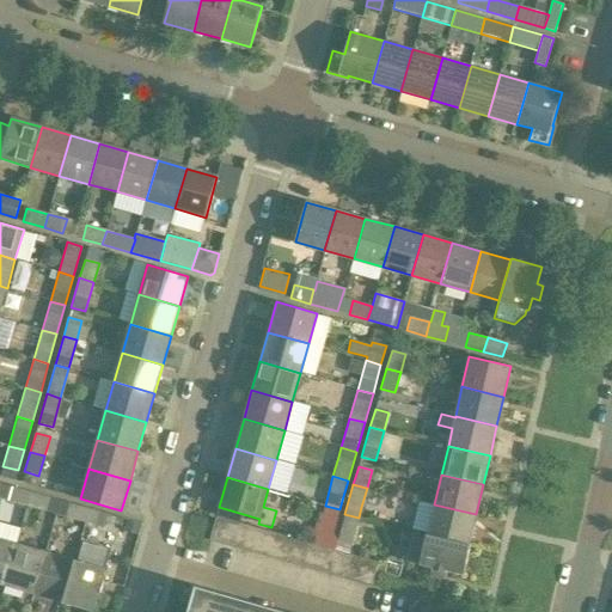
[(12,487),(7,501),(26,507),(31,491),(12,487)]
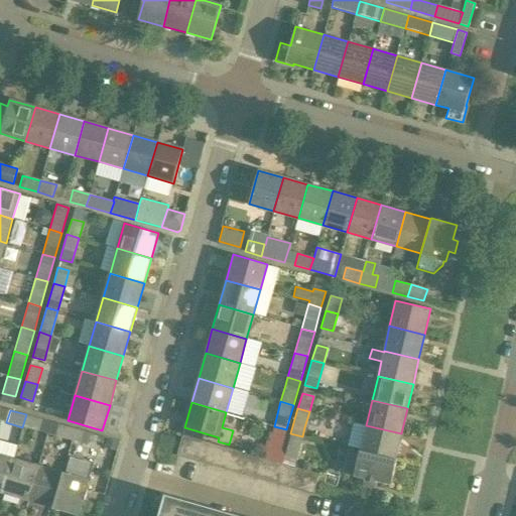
[(50,421),(32,416),(26,414),(22,427),(47,433),(50,421)]
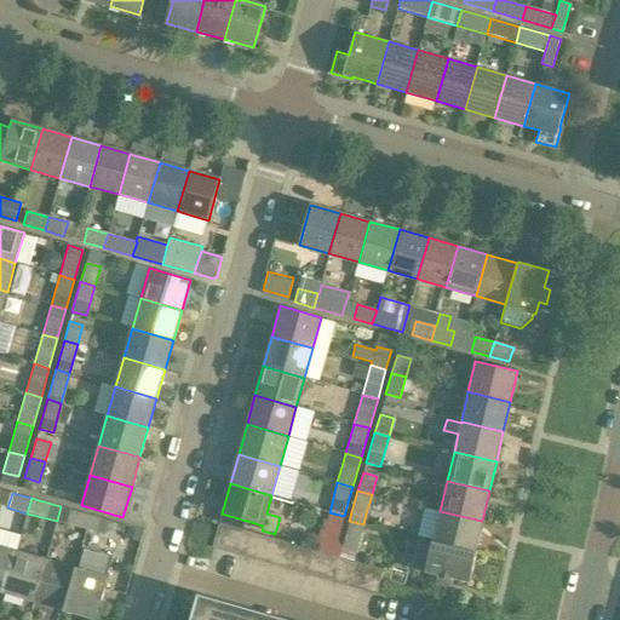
[(86,529),(90,515),(61,506),(57,521),(86,529)]
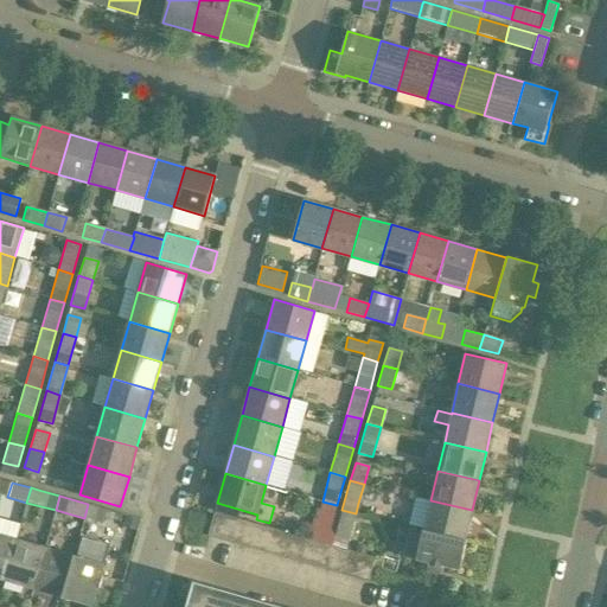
[(472,510),(430,500),(425,529),(465,538),(472,510)]
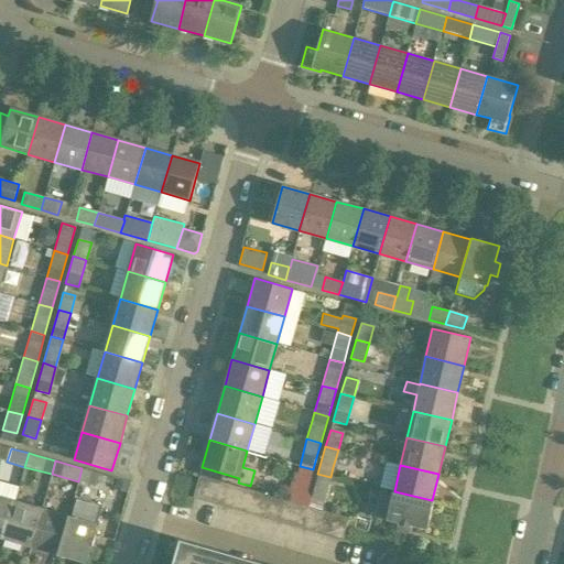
[(306,490),(307,486),(308,486),(313,469),(300,466),(295,481),(292,481),(286,501),(299,505),(305,506),(308,494),(306,490)]
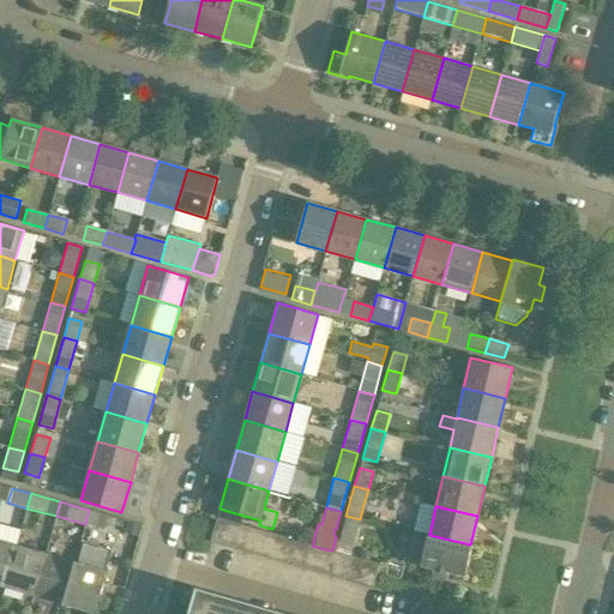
[(103,530),(108,516),(89,510),(85,524),(103,530)]
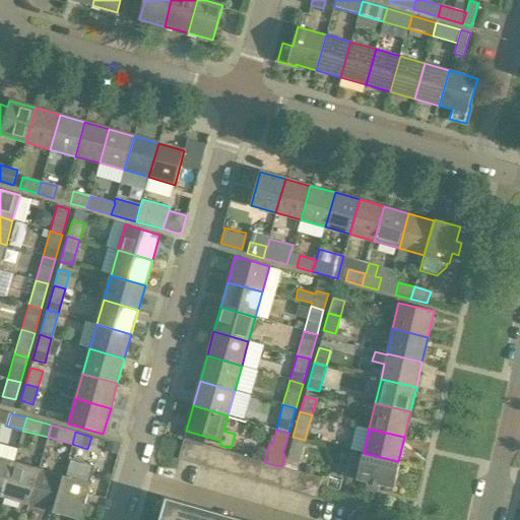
[(293,437),(289,449),(286,458),(284,455),(281,466),(284,467),(286,460),(299,463),(305,440),(293,437)]
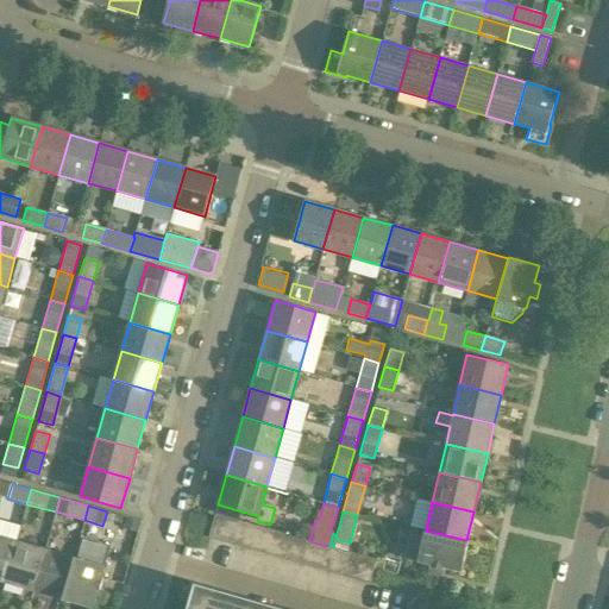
[(223,542),(230,518),(215,514),(208,538),(223,542)]
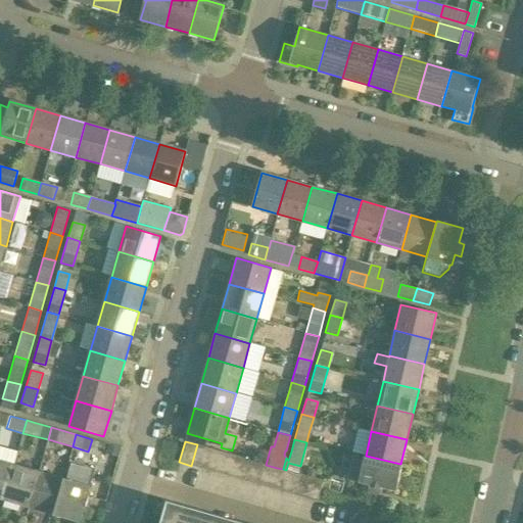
[(108,444),(106,454),(117,457),(120,448),(108,444)]
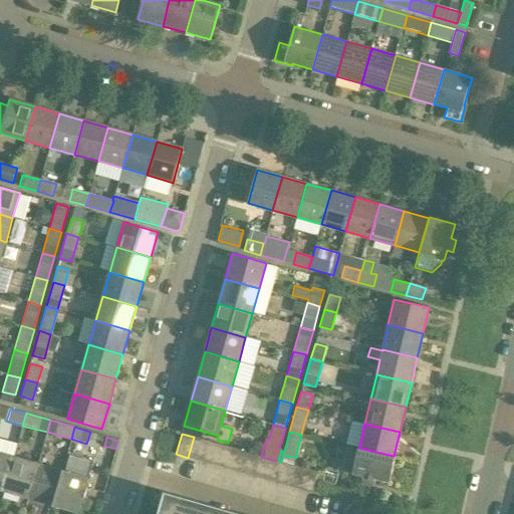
[(199,461),(205,441),(194,437),(188,458),(199,461)]
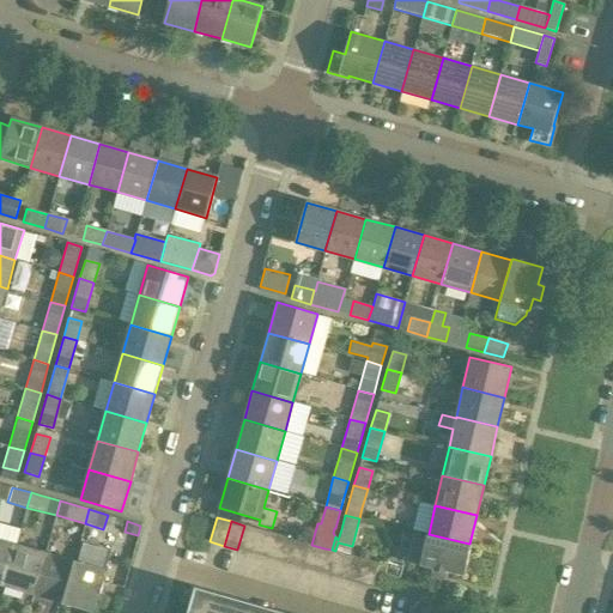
[(250,553),(258,529),(244,526),(237,550),(250,553)]
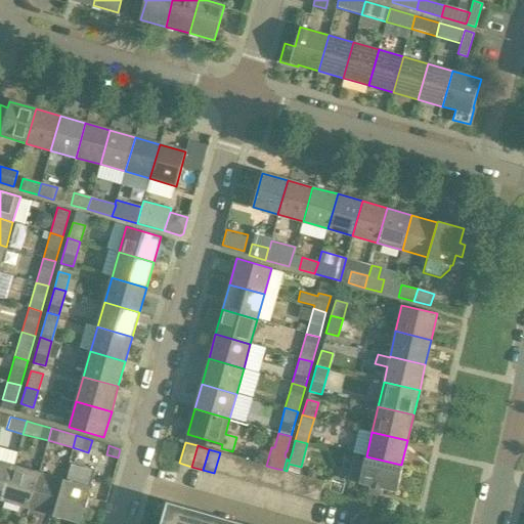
[(226,476),(231,455),(220,452),(214,473),(226,476)]
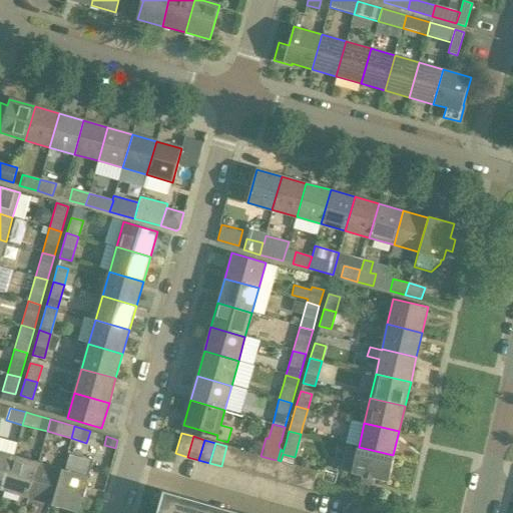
[(232,469),(237,449),(226,446),(221,466),(232,469)]
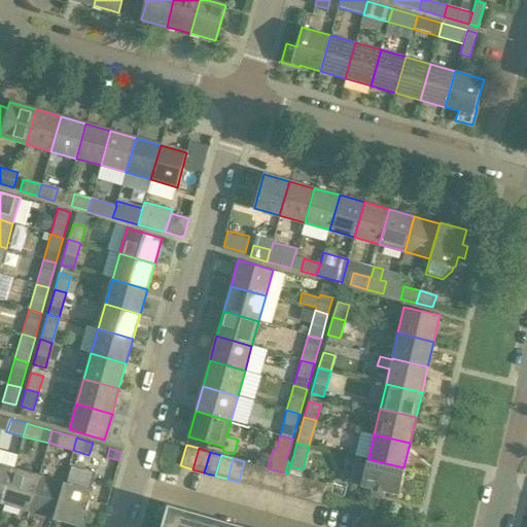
[(403,467),(369,459),(362,486),(397,494),(403,467)]
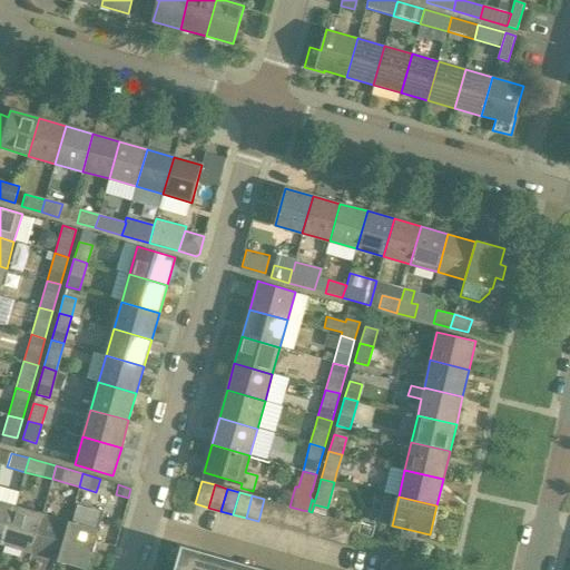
[(271,524),(277,502),(264,499),(258,521),(271,524)]
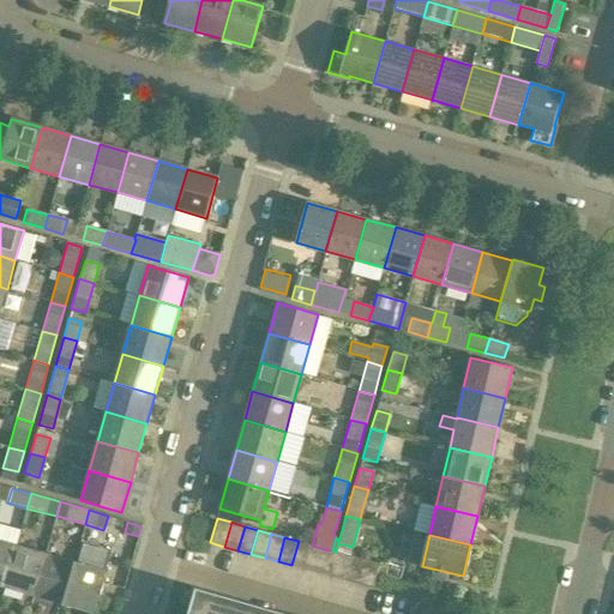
[(0,585),(5,587),(16,546),(0,541),(0,585)]
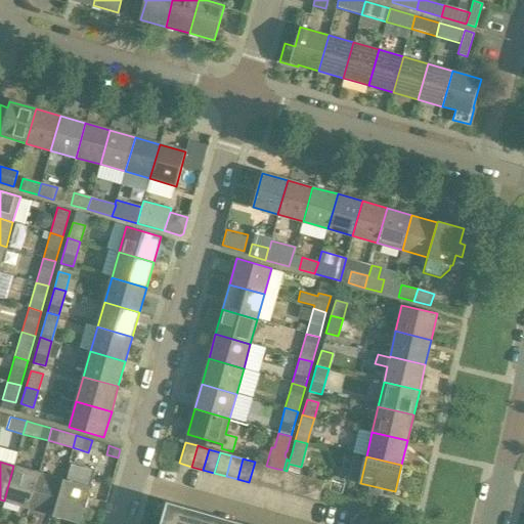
[(260,486),(266,465),(255,462),(249,482),(260,486)]
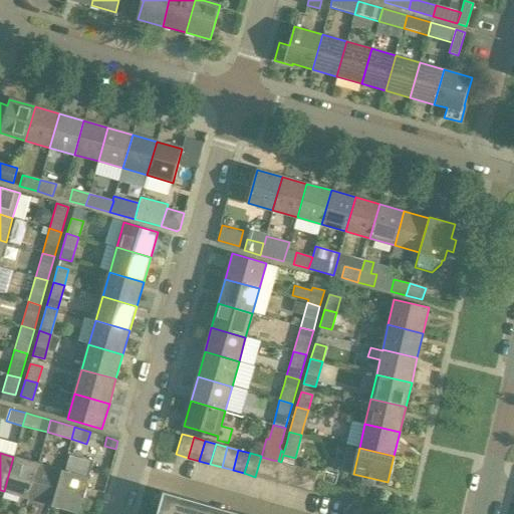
[(272,460),(261,457),(261,456),(255,477),(266,480),(272,460)]
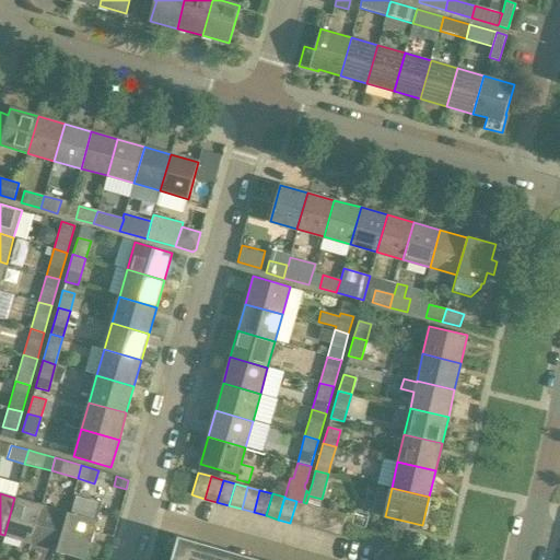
[(31,543),(42,505),(14,498),(4,535),(31,543)]
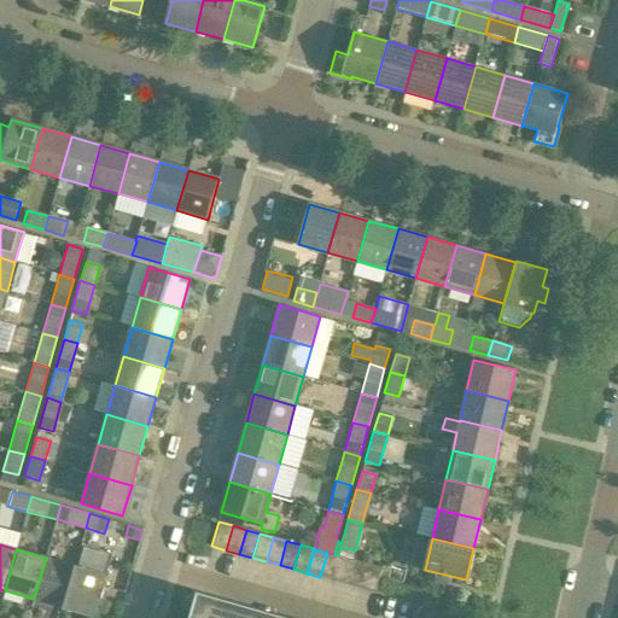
[(338,555),(334,554),(327,553),(320,577),(333,581),(340,557),(338,555)]
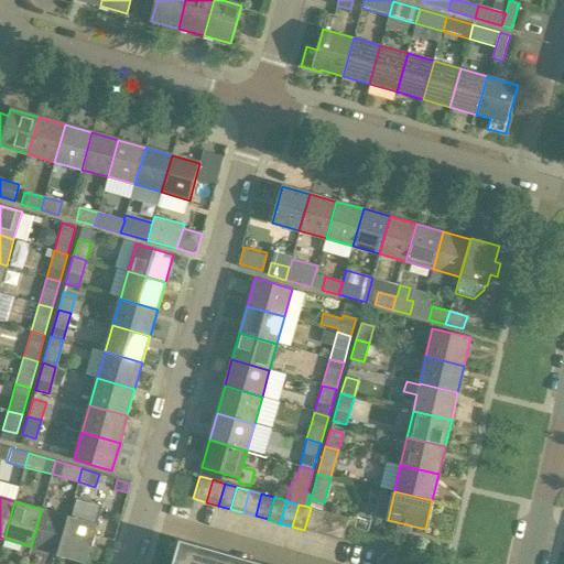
[(316,533),(323,511),(311,508),(304,530),(316,533)]
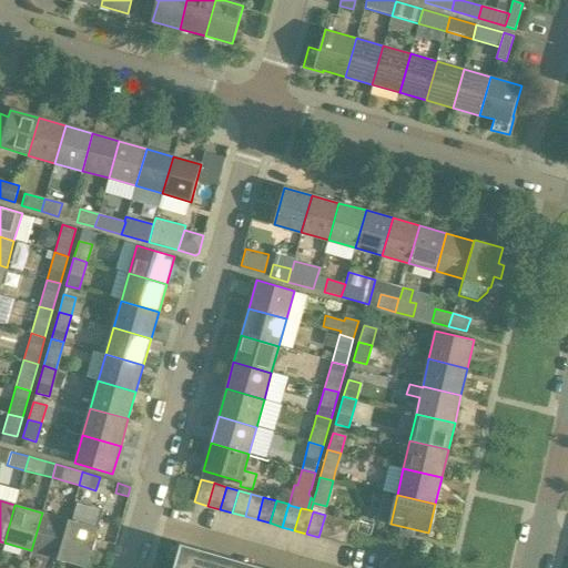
[(58,558),(60,551),(69,520),(42,513),(31,550),(58,558)]
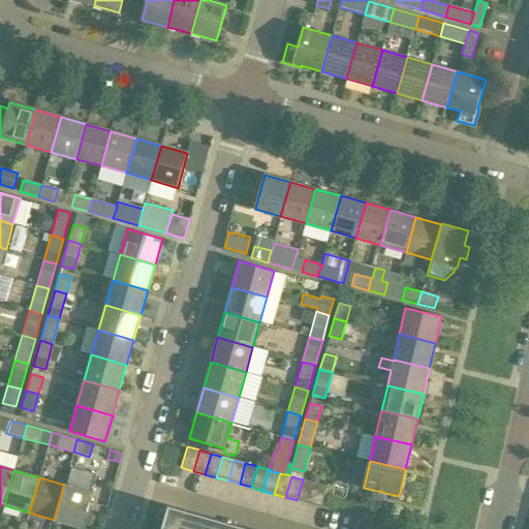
[(308,503),(314,483),(303,479),(297,500),(308,503)]
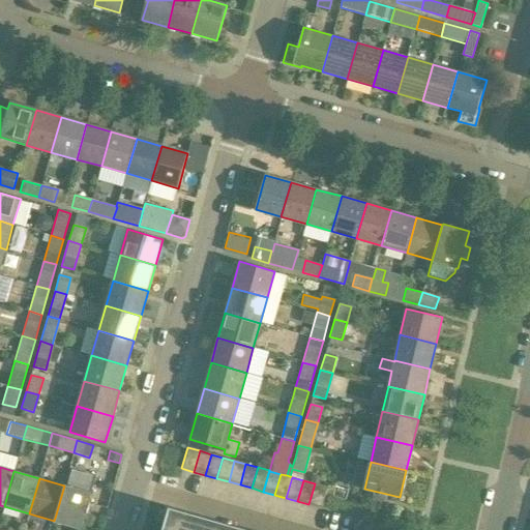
[(315,483),(308,504),(320,507),(326,487),(315,483)]
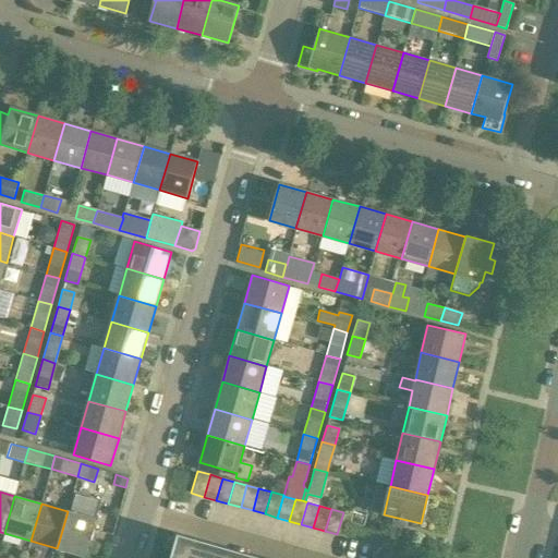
[(59,542),(57,548),(84,556),(95,520),(68,511),(59,542)]
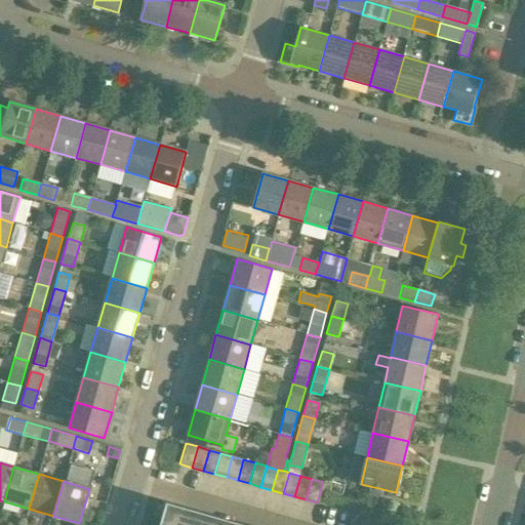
[(224,524),(166,509),(161,524),(224,524)]
